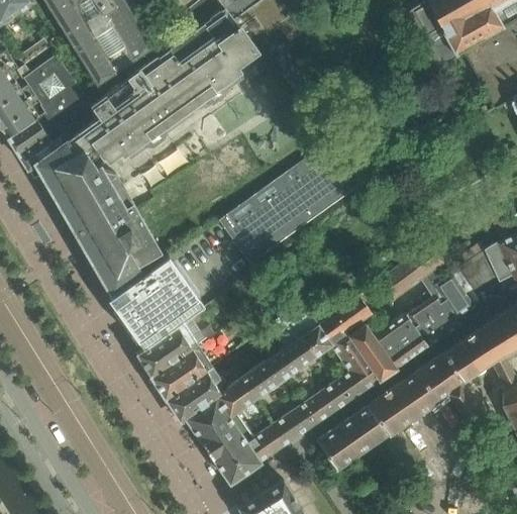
[(0,0),(0,27),(16,16),(35,4),(32,0),(0,0)]
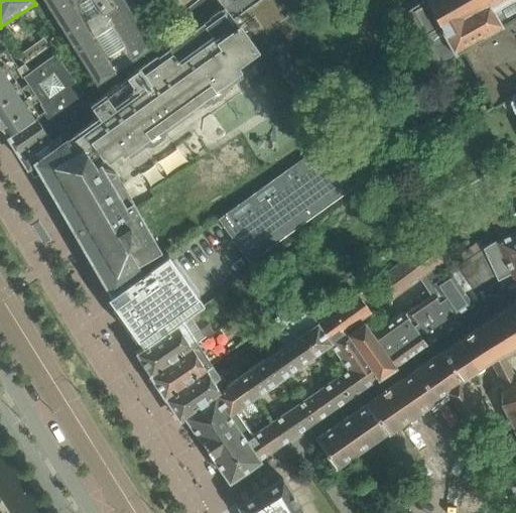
[(65,145),(35,165),(36,167),(40,174),(41,175),(43,178),(45,183),(110,294),(111,295),(112,294),(153,265),(148,258),(158,251),(135,211),(114,173),(106,169),(111,163),(123,153),(130,162),(146,151),(153,151),(165,142),(166,136),(207,107),(214,108),(225,99),(226,93),(243,81),(234,68),(254,52),(247,41),(231,23),(227,26),(208,0),(201,0),(180,15),(173,20),(184,35),(185,34),(189,34),(190,34),(157,58),(156,56),(135,72),(127,78),(128,79),(91,106),(90,107),(98,119),(69,140),(69,142),(65,145)]
